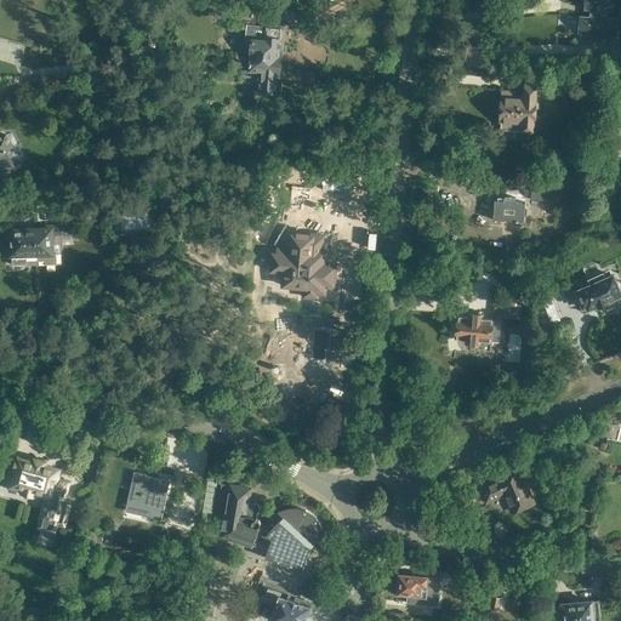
[(590,17),(608,18),(608,11),(614,11),(614,0),(585,0),(585,9),(591,10),(590,17)]
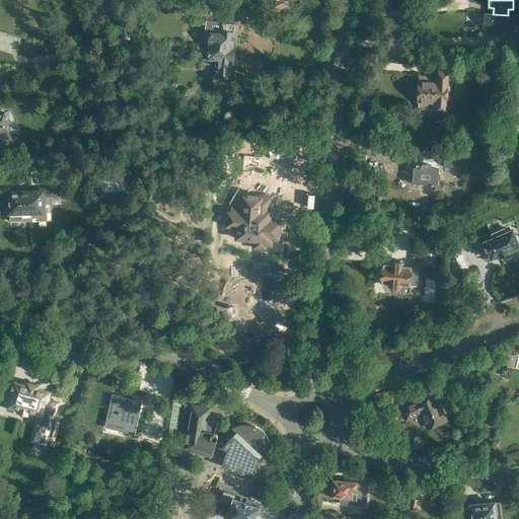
[(203,8),(202,16),(210,17),(211,9),(203,8)]
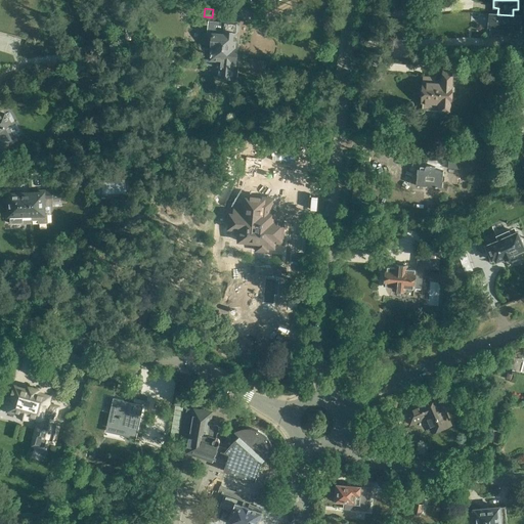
[(522,15),(513,15),(497,14),(489,13),(488,28),(490,28),(490,34),(518,36),(518,30),(521,30),(522,15)]
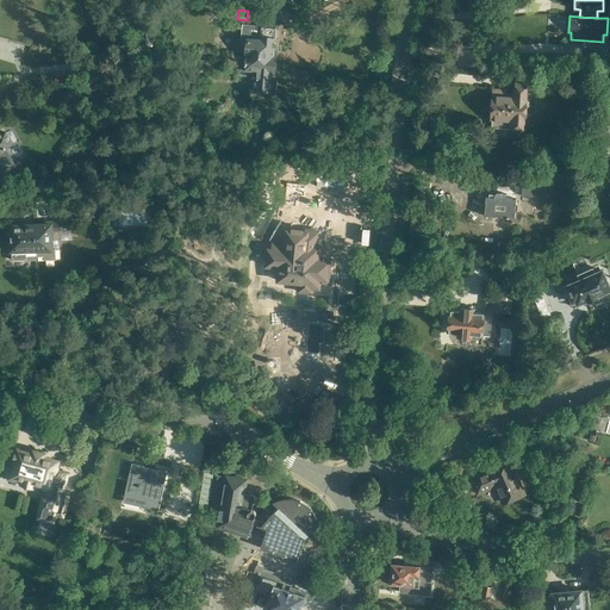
[(244,57),(277,60),(278,50),(274,50),(275,37),(277,37),(278,36),(279,31),(278,30),(277,30),(277,27),(243,25),(243,38),(241,38),(237,39),(236,42),(236,47),(237,49),(240,51),(246,51),(244,57)]
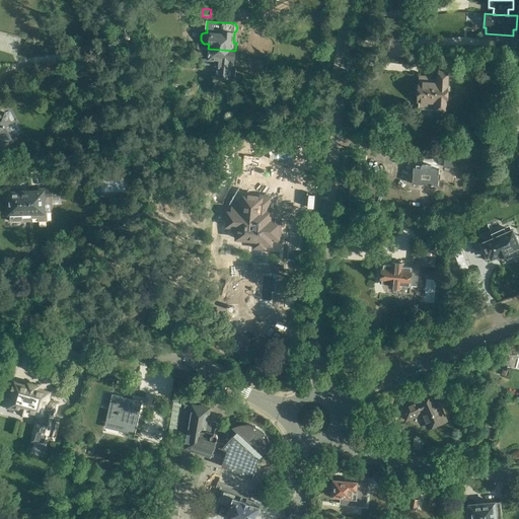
[(235,51),(208,49),(207,59),(202,58),(202,64),(210,65),(210,60),(216,61),(217,60),(219,60),(219,65),(217,65),(216,76),(230,77),(231,66),(233,66),(235,51)]
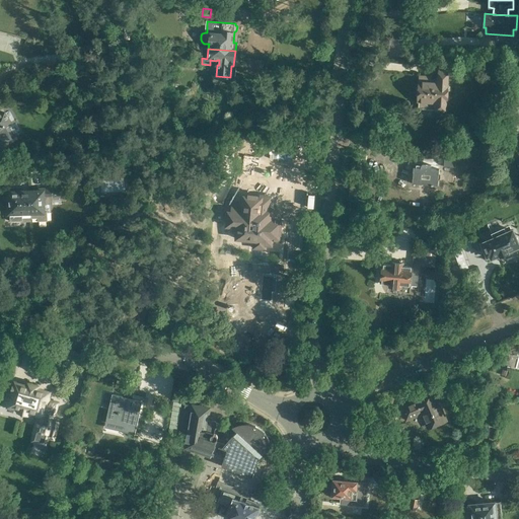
[(448,77),(454,78),(455,66),(439,65),(438,80),(432,79),(432,76),(419,76),(419,81),(418,81),(418,93),(417,94),(417,99),(417,100),(419,100),(419,108),(436,109),(436,110),(446,110),(446,103),(448,103),(449,101),(449,96),(448,95),(449,83),(448,83),(448,77)]
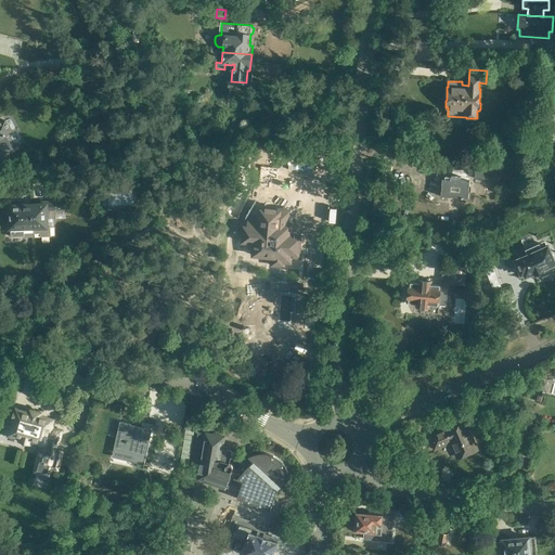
[(5,120),(0,123),(0,155),(0,156),(0,155),(0,154),(12,149),(5,136),(7,136),(5,133),(11,130),(5,120)]
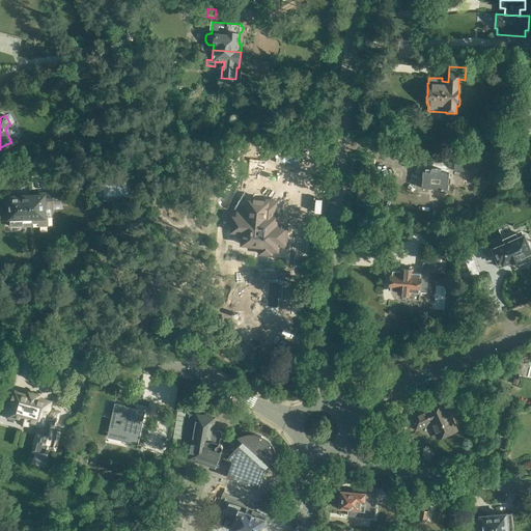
[(423,171),(422,188),(449,190),(450,173),(447,173),(448,169),(467,171),(468,159),(457,162),(442,160),(441,168),(432,168),(432,172),(423,171)]
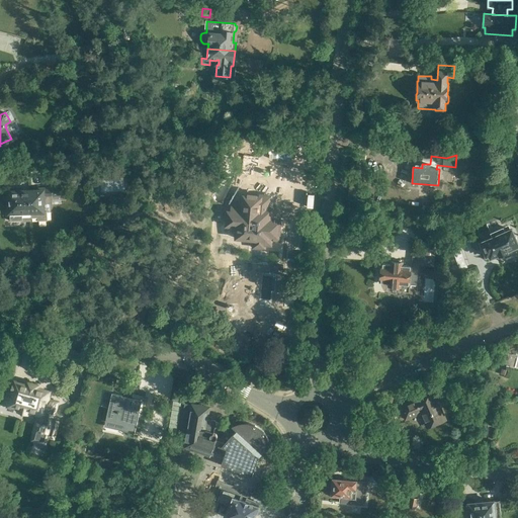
[(243,180),(255,181),(256,171),(260,171),(261,161),(245,160),(243,180)]
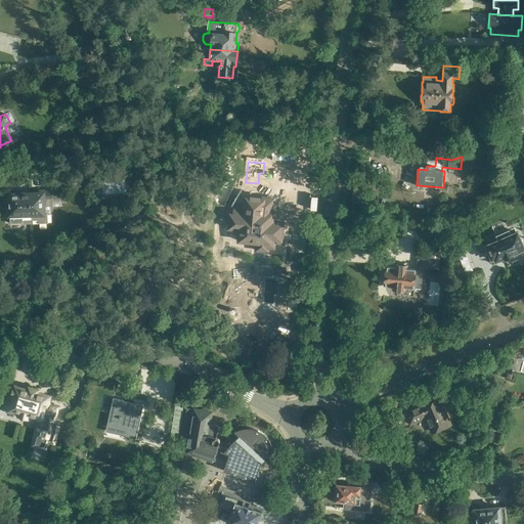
[(33,193),(34,220),(38,220),(39,223),(48,223),(48,214),(46,214),(46,206),(53,206),(53,203),(67,203),(67,198),(66,191),(66,189),(38,189),(38,193),(33,193)]
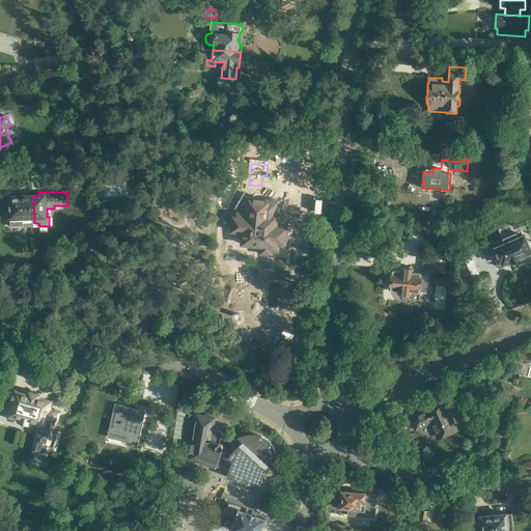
[(34,223),(33,196),(9,196),(9,226),(10,226),(10,227),(22,226),(22,227),(32,227),(32,223),(34,223)]
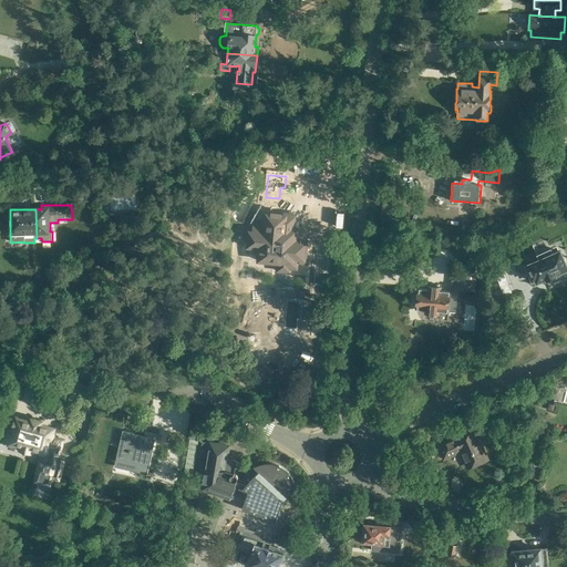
[(266,235),(250,234),(249,249),(263,250),(263,257),(264,258),(264,264),(279,265),(278,274),(290,275),(290,270),(298,270),(298,265),(307,266),(309,243),(299,241),(300,229),(291,229),(292,224),(290,220),(287,220),(287,217),(282,217),(282,216),(271,215),(268,216),(266,235)]
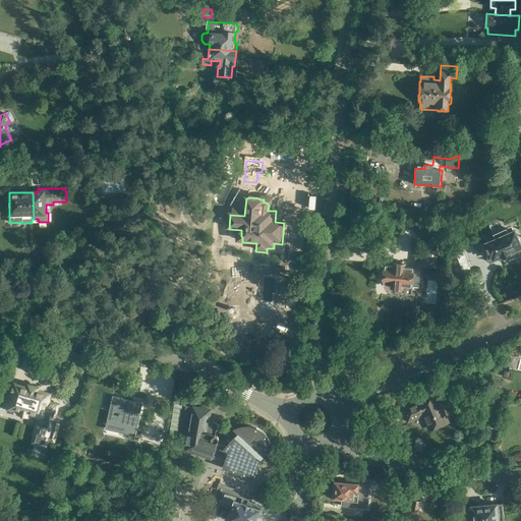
[(503,257),(510,254),(510,253),(511,252),(513,251),(520,247),(520,245),(517,238),(515,232),(509,235),(506,229),(494,234),(496,239),(483,244),(484,246),(488,258),(491,257),(494,261),(502,256),(503,257)]
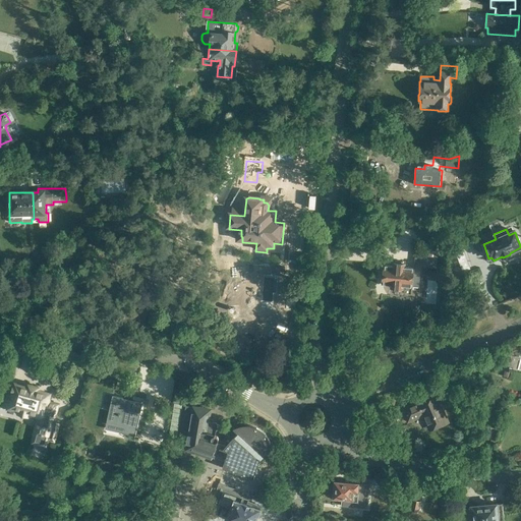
[(462,247),(448,251),(455,273),(469,268),(462,247)]
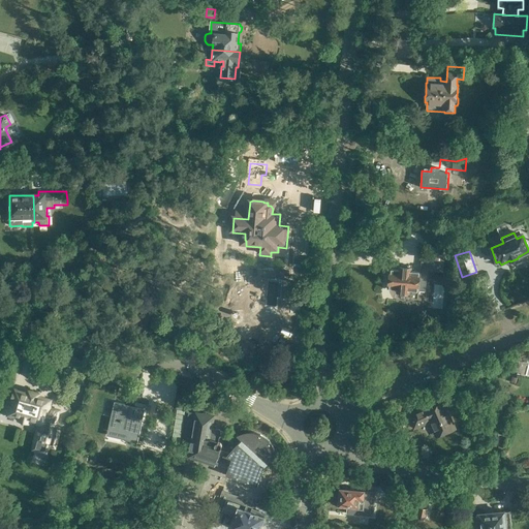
[(423,252),(421,272),(411,272),(411,269),(399,268),(399,270),(391,270),(391,273),(390,273),(389,285),(390,285),(389,288),(396,289),(396,291),(409,293),(409,290),(426,291),(428,270),(442,271),(444,255),(434,254),(423,252)]
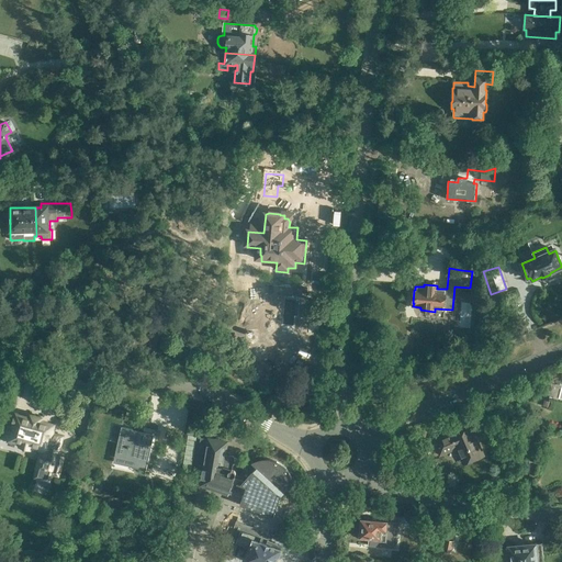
[(30,417),(17,414),(12,426),(9,426),(7,437),(10,437),(9,440),(20,444),(20,446),(31,449),(31,447),(43,450),(37,469),(57,474),(63,456),(57,453),(63,437),(52,434),(54,425),(41,420),(41,418),(31,416),(30,417)]
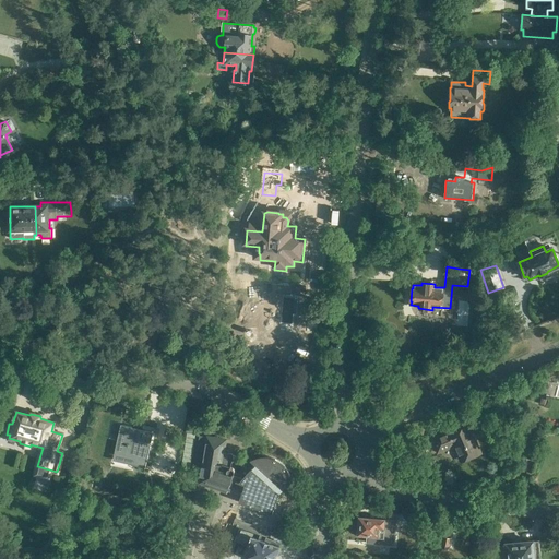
[(186,431),(199,432),(200,421),(188,419),(186,431)]
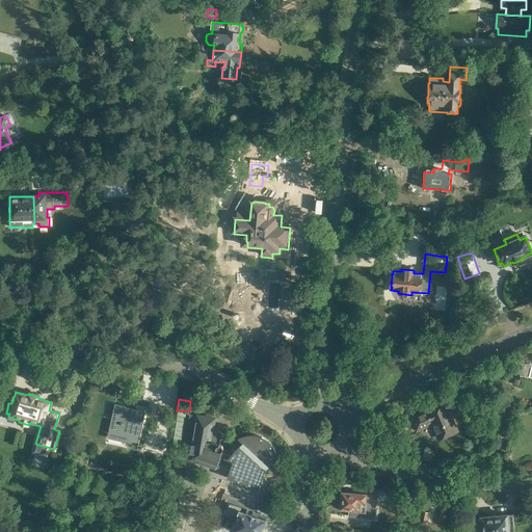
[(433,423),(440,439),(458,430),(446,401),(435,406),(435,407),(431,409),(430,407),(427,409),(428,410),(413,418),(418,430),(433,423)]
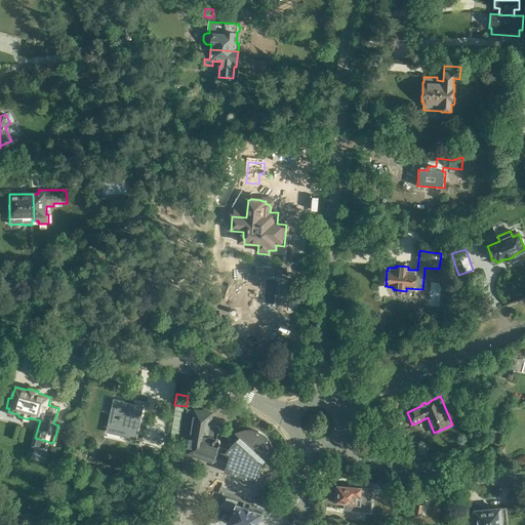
[(108,426),(138,433),(144,405),(114,399),(108,426)]
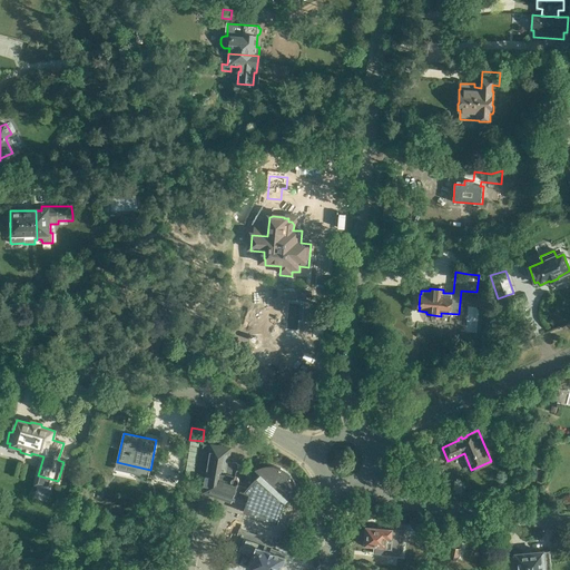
[(244,512),(277,523),(285,503),(288,499),(294,504),(295,501),(296,499),(296,495),(297,493),(297,490),(296,484),(294,480),(291,475),(290,473),(287,472),(285,470),(283,469),(279,467),(276,467),(273,465),(269,465),(267,465),(259,467),(257,468),(255,469),(261,473),(248,488),(238,484),(239,482),(239,480),(239,479),(238,477),(236,477),(238,464),(236,462),(228,461),(231,448),(210,444),(204,444),(197,483),(205,485),(204,492),(233,502),(234,495),(241,498),(243,492),(249,494),(244,512)]
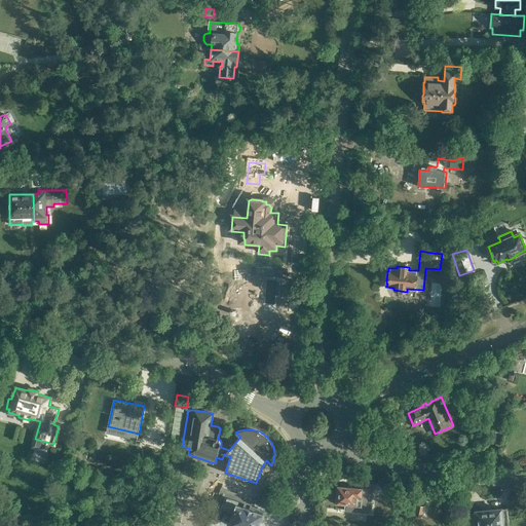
[(335,501),(337,503),(357,505),(358,504),(361,504),(363,488),(352,488),(352,486),(344,485),(344,487),(338,486),(338,494),(335,495),(335,501)]
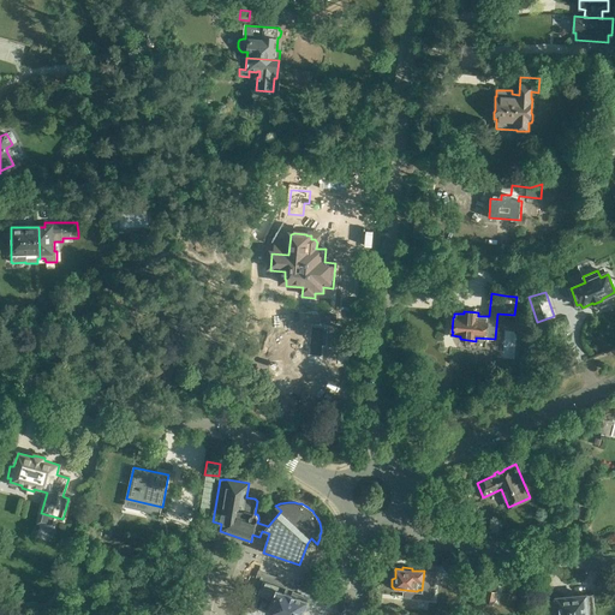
[(274,599),(268,614),(272,614),(303,614),(308,601),(303,598),(304,596),(292,591),(294,583),(275,577),(260,571),(252,591),(256,592),(274,599)]
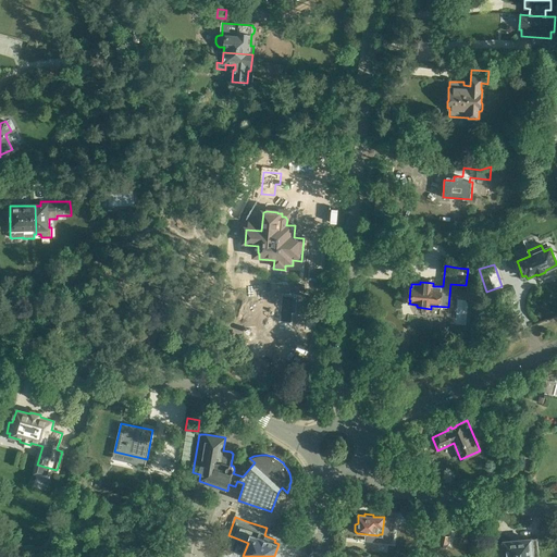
[(273,530),(280,532),(283,524),(275,522),(273,530)]
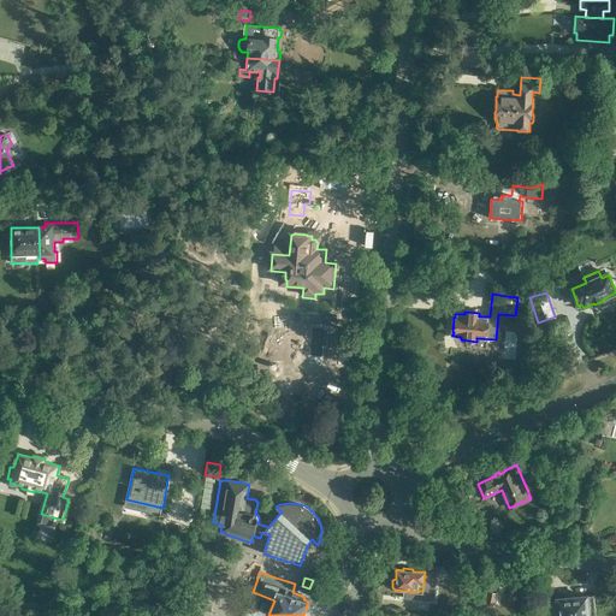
[(325,585),(326,582),(314,578),(311,587),(324,592),(325,588),(324,588),(325,585)]
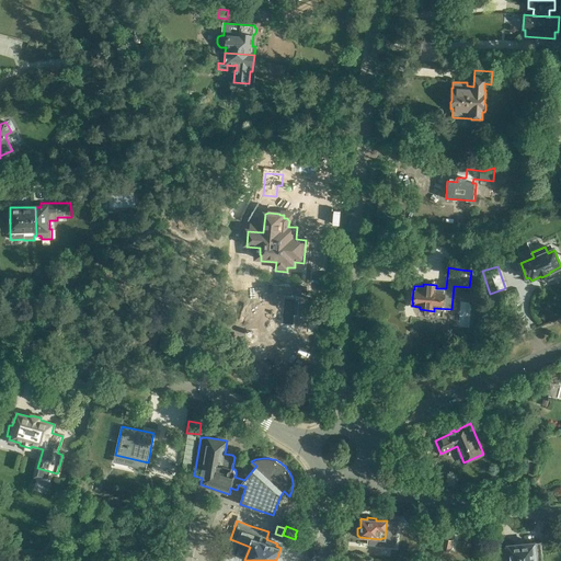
[(499,560),(542,560),(541,542),(526,544),(507,546),(508,548),(497,548),(499,560)]
